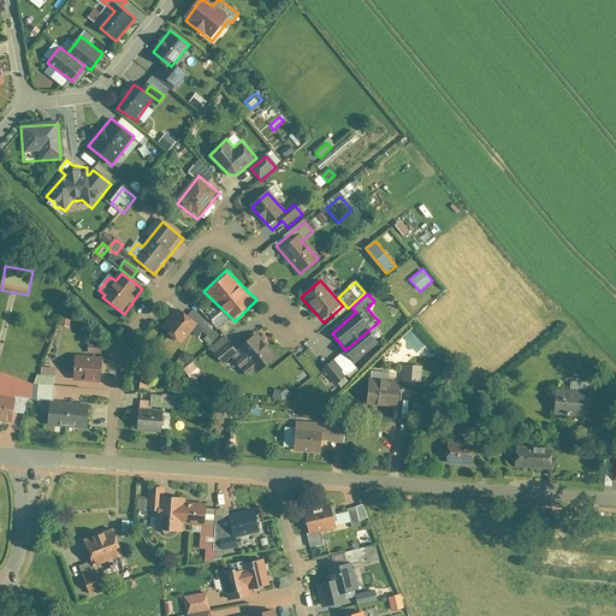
[(165,331),(182,344),(196,325),(181,312),(165,331)]
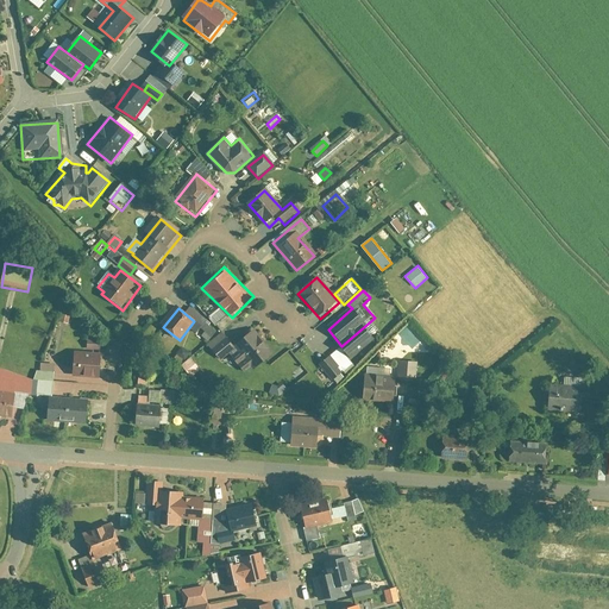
[(209,325),(195,312),(190,316),(205,330),(209,325)]
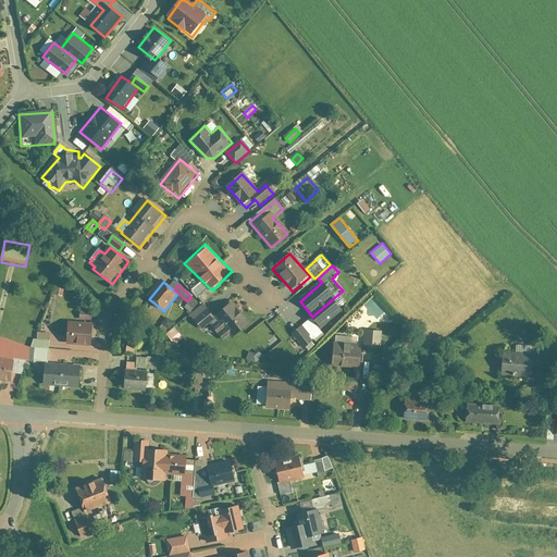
[(58,286),(56,296),(61,298),(64,287),(58,286)]
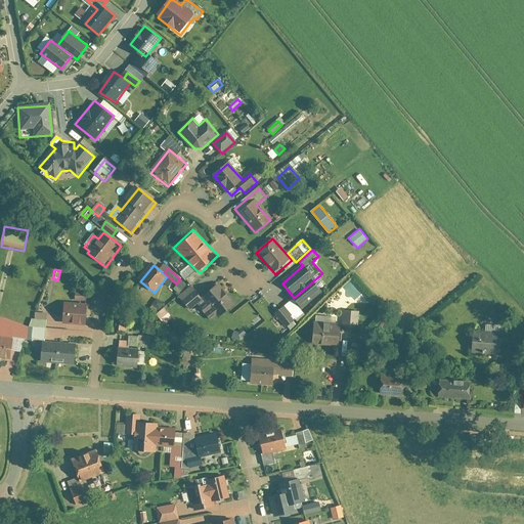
[(214,282),(197,302),(218,321),(235,302),(214,282)]
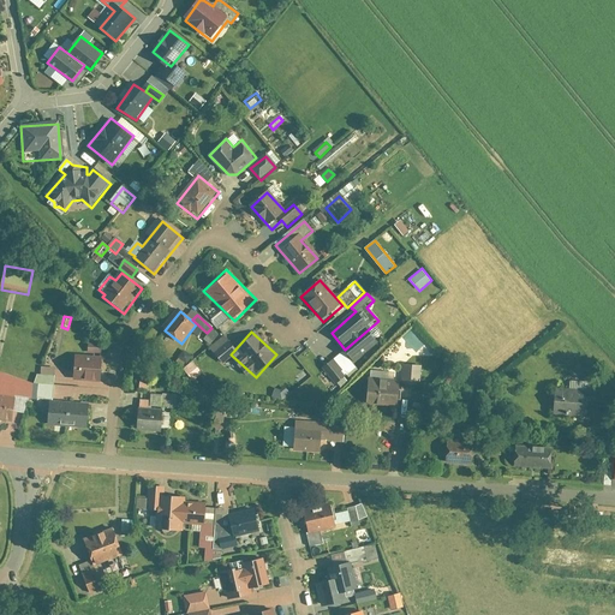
[(345,352),(356,363),(380,344),(370,332),(345,352)]
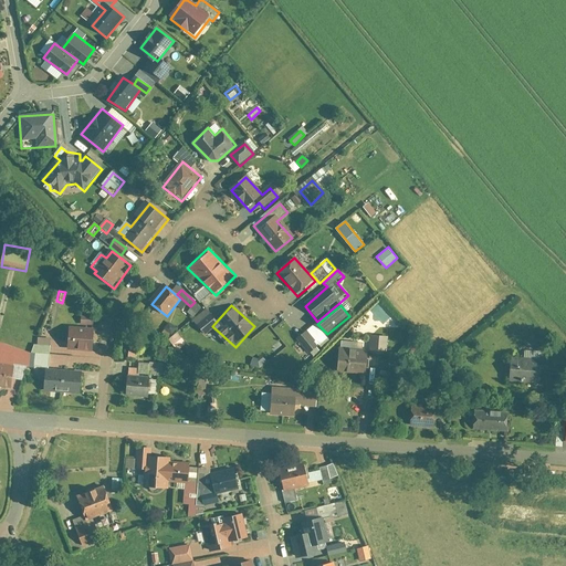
[(82,317),(82,326),(93,327),(94,318),(82,317)]
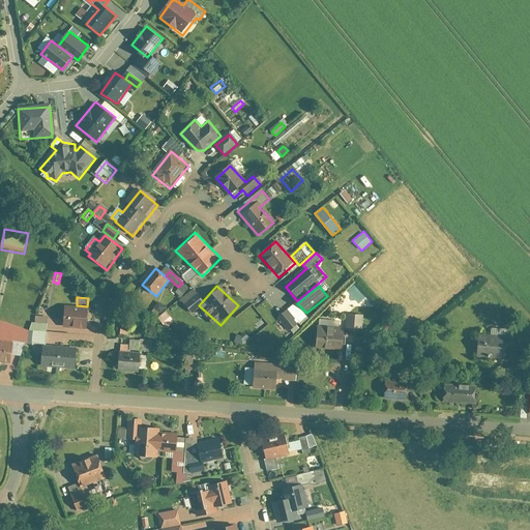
[(295,304),(288,312),(298,322),(304,315),(295,304)]
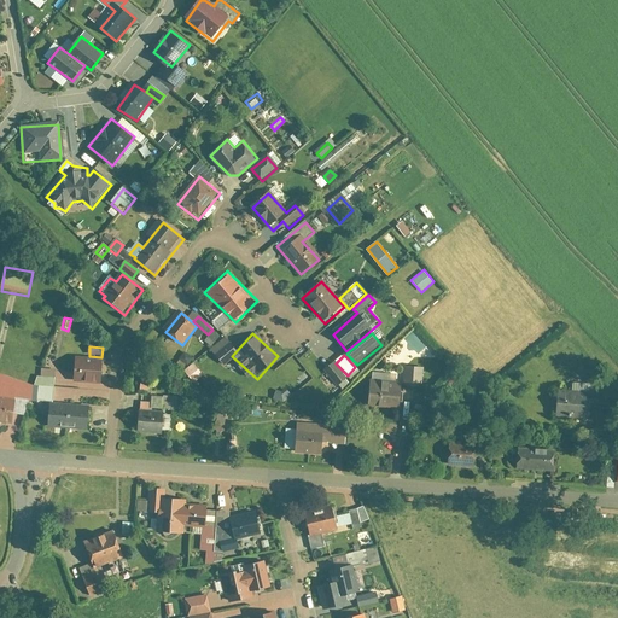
[(109,362),(77,362),(77,385),(109,385),(109,362)]
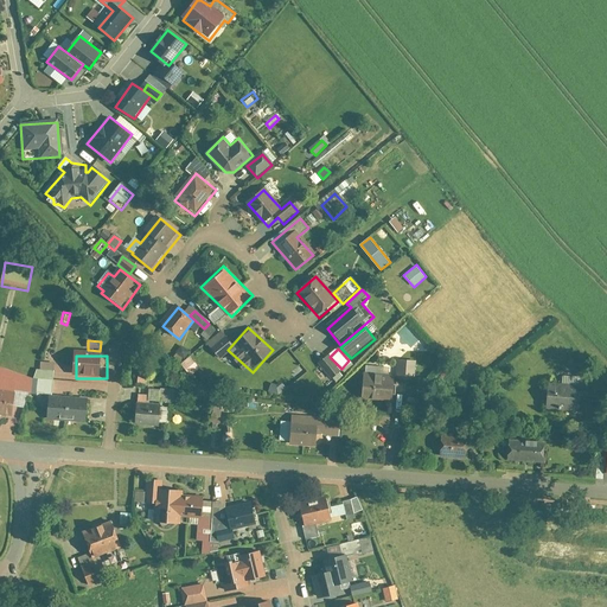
[(327,358),(319,365),(331,379),(339,372),(327,358)]
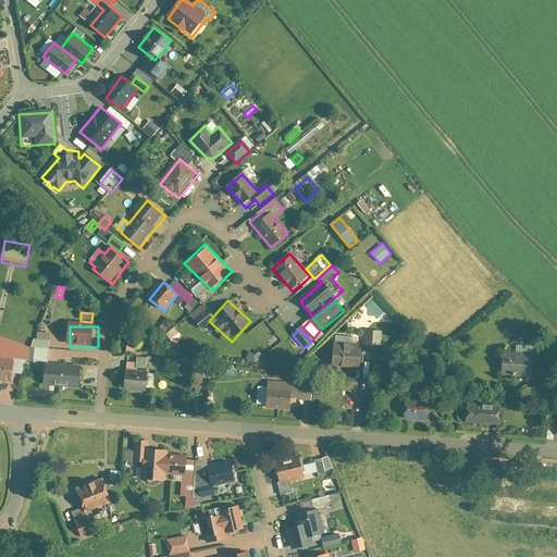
[(50,342),(50,330),(37,330),(38,342),(50,342)]
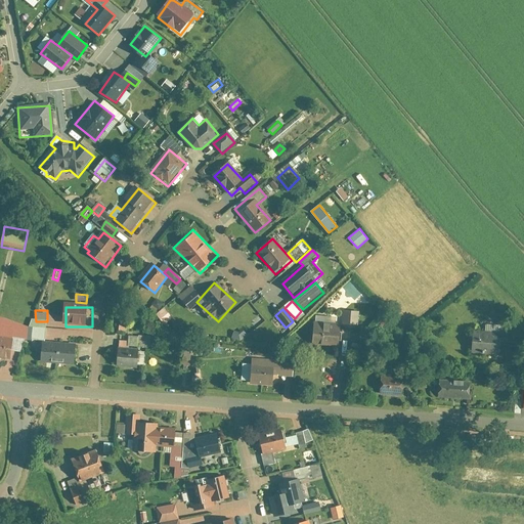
[(363,310),(343,311),(344,335),(363,335),(363,310)]
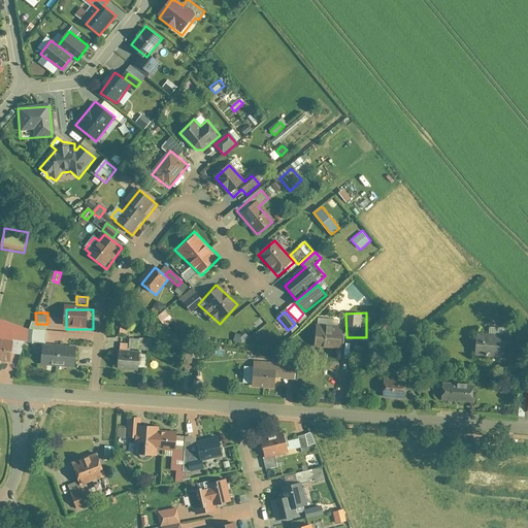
[(0,317),(0,336),(22,343),(27,325),(0,317)]
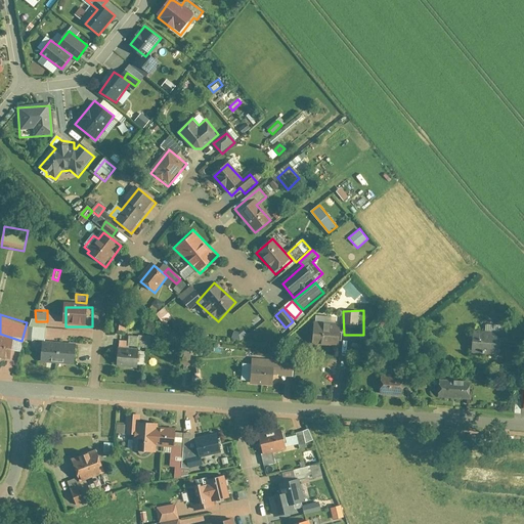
[(29,324),(28,344),(43,345),(45,325),(29,324)]
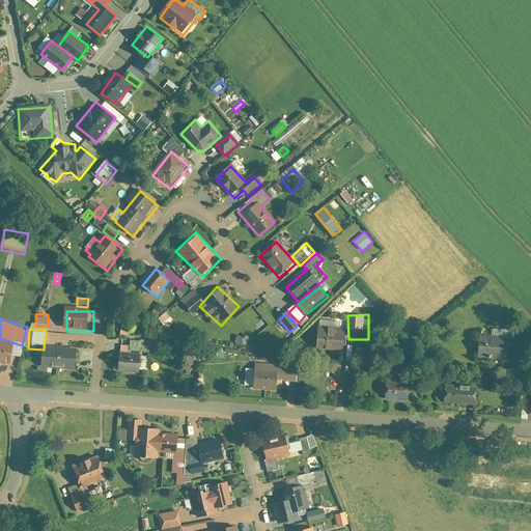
[(319,333),(319,353),(345,351),(344,332),(319,333)]
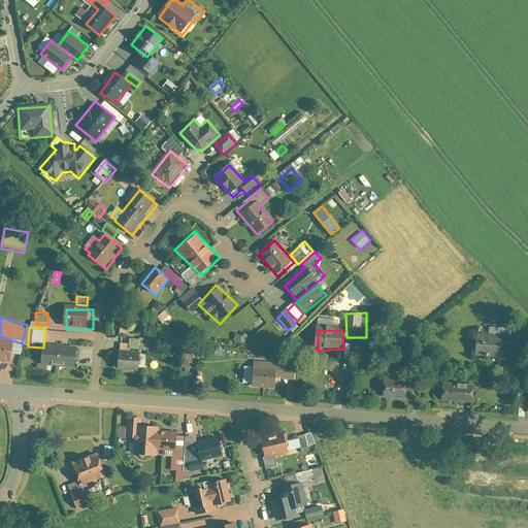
[(243,333),(242,341),(255,343),(256,334),(243,333)]
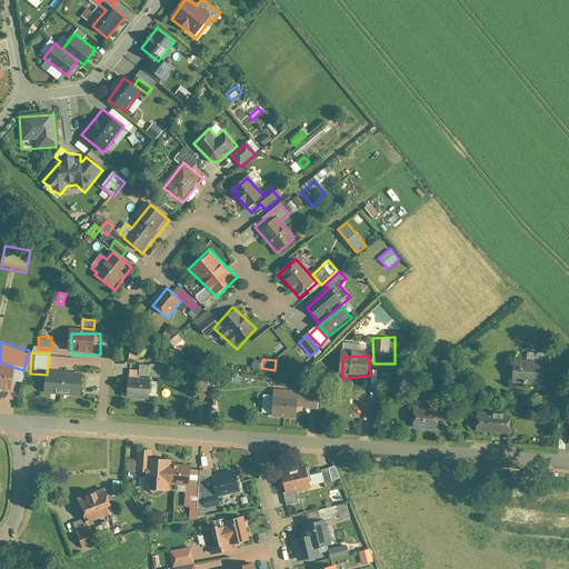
[(515,362),(516,382),(546,381),(545,361),(515,362)]
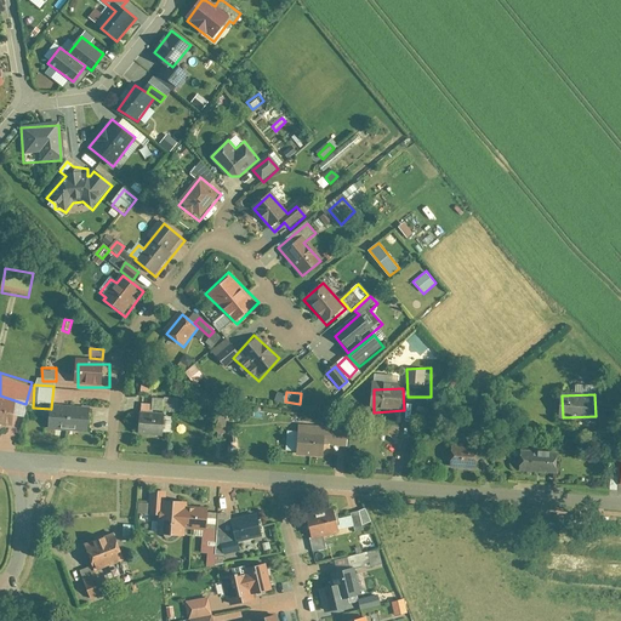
[(154,396),(153,409),(177,410),(177,396),(154,396)]
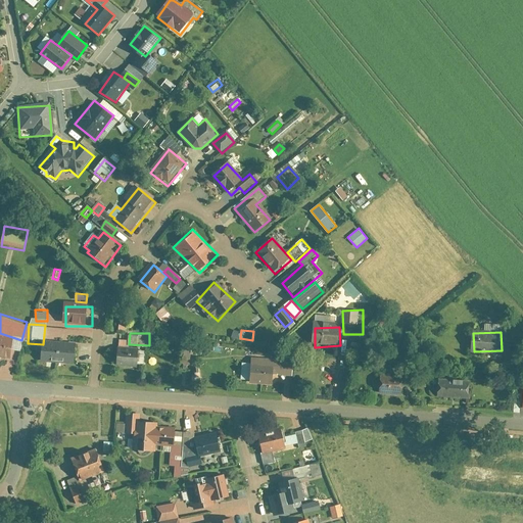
[(504,334),(504,348),(518,348),(518,334),(504,334)]
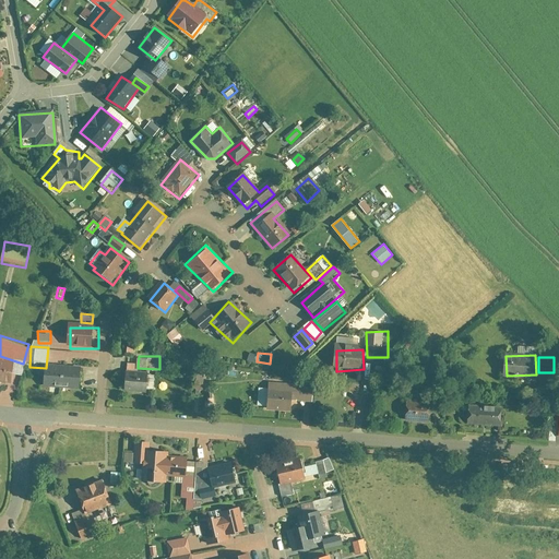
[(0,363),(0,383),(13,387),(19,368),(0,363)]
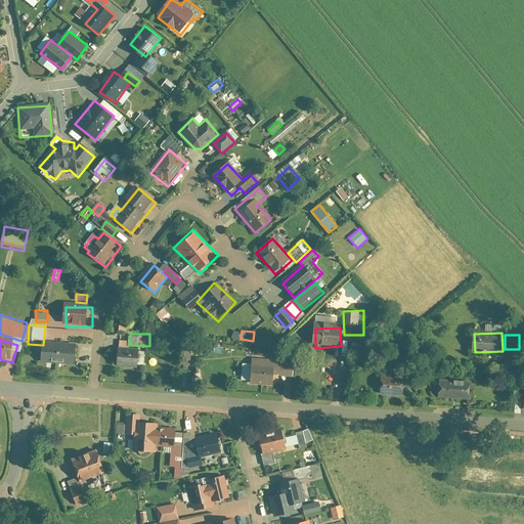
[(45,343),(45,364),(76,365),(77,344),(45,343)]
